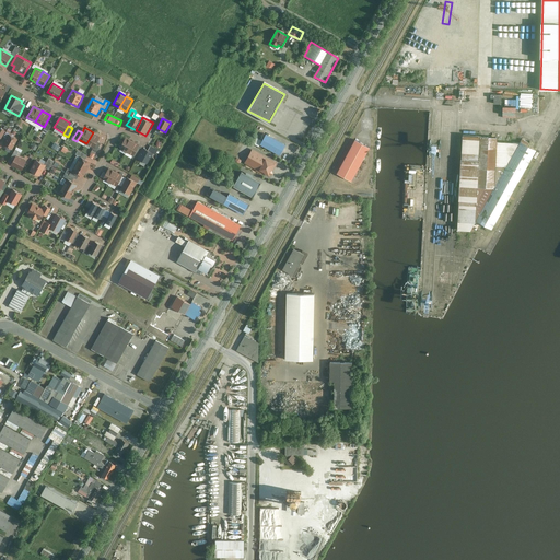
[(94,148),(97,141),(101,137),(93,132),(86,143),(94,148)]
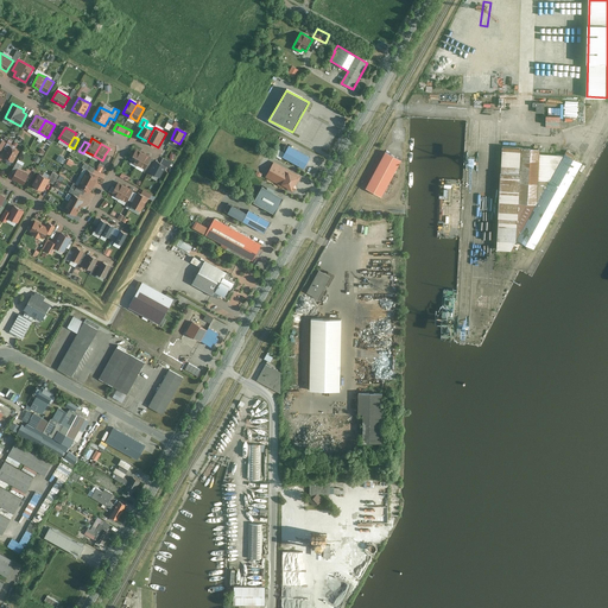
[(13,163),(20,151),(10,145),(4,157),(13,163)]
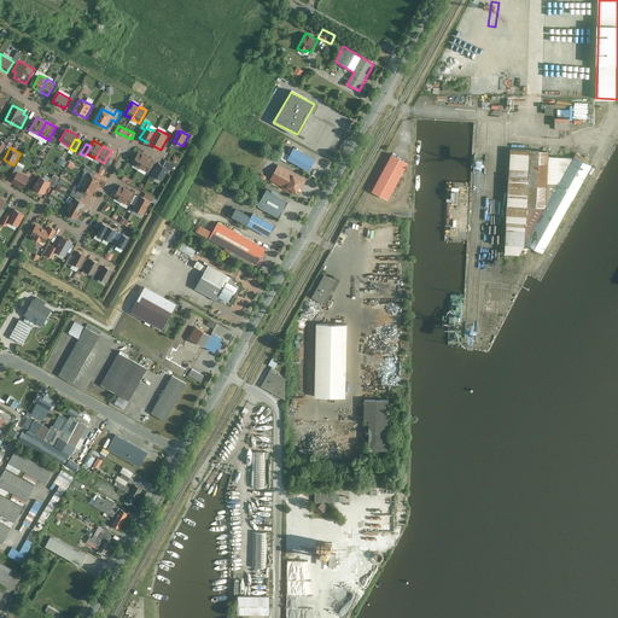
[(315,159),(293,147),(287,159),(309,172),(315,159)]
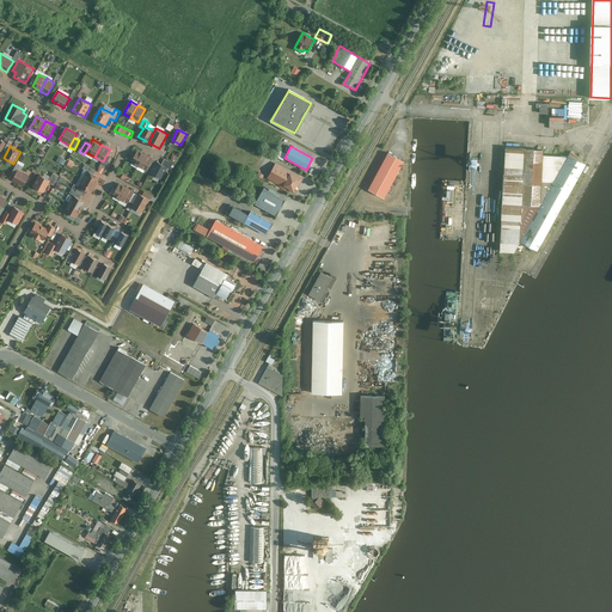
[(545,150),(508,148),(502,252),(521,252),(526,244),(539,251),(588,164),(570,154),(570,157),(545,155),(545,150)]
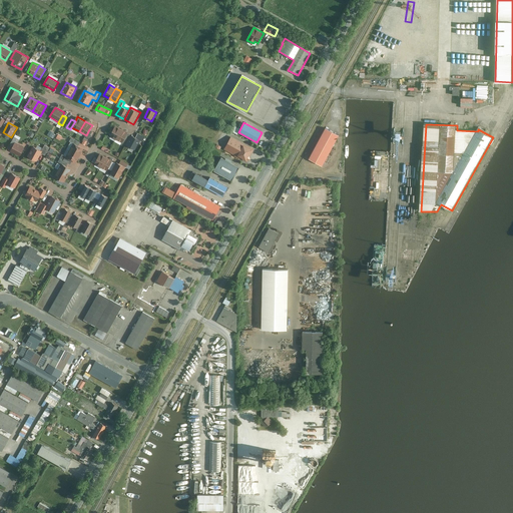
[(116,139),(122,129),(116,125),(110,135),(116,139)]
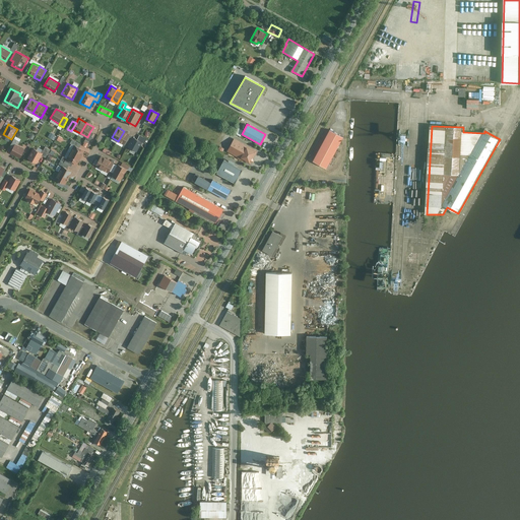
[(325,168),(342,137),(330,130),(313,161),(325,168)]
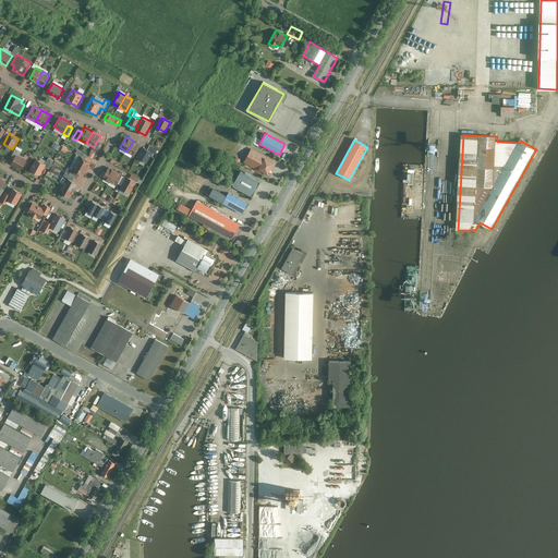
[(133,155),(140,144),(133,141),(126,152),(133,155)]
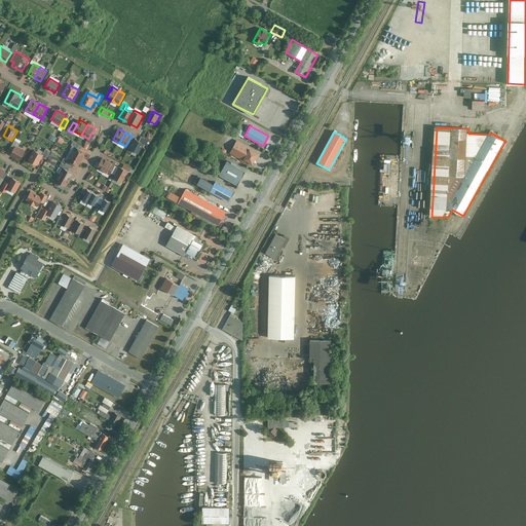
[(140,154),(145,144),(135,139),(129,148),(140,154)]
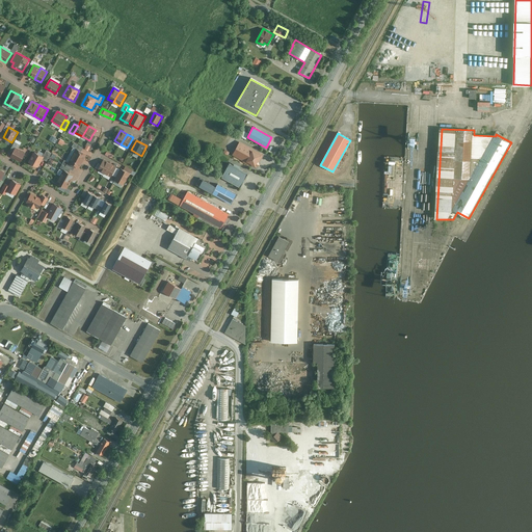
[(77,149),(81,152),(83,148),(75,142),(73,147),(77,149)]
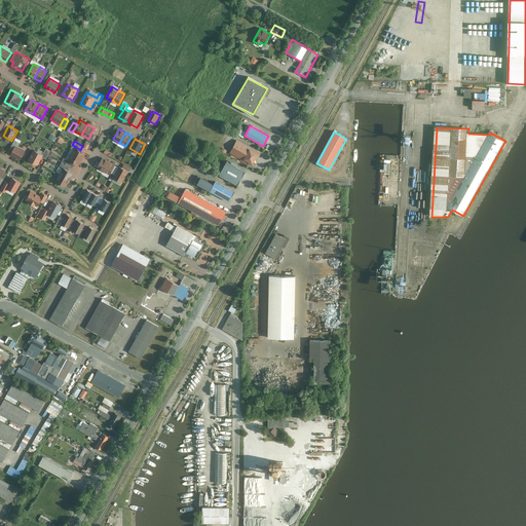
[(261,153),(237,141),(230,153),(253,166),(261,153)]
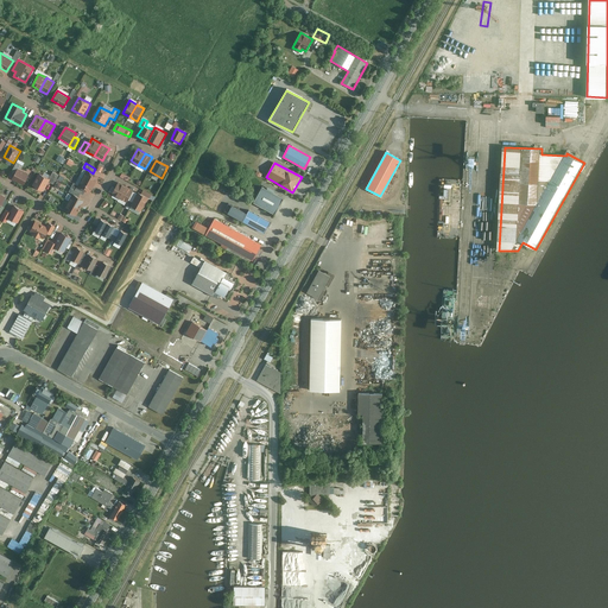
[(23,184),(29,175),(18,169),(12,178),(23,184)]
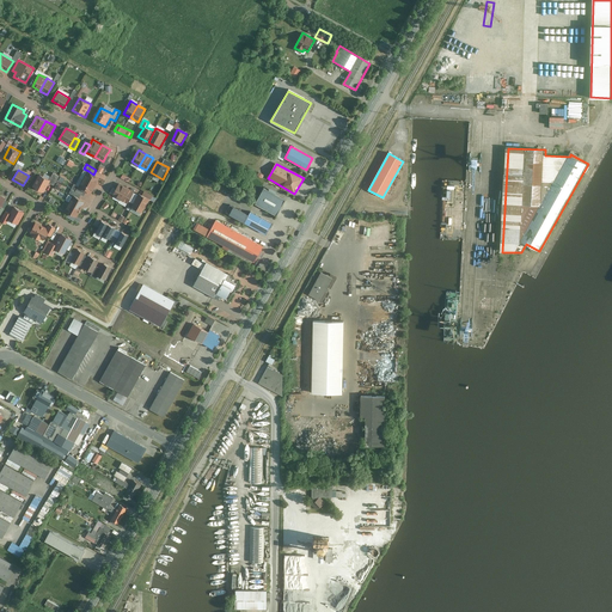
[(96,187),(101,177),(93,175),(89,171),(84,179),(96,187)]
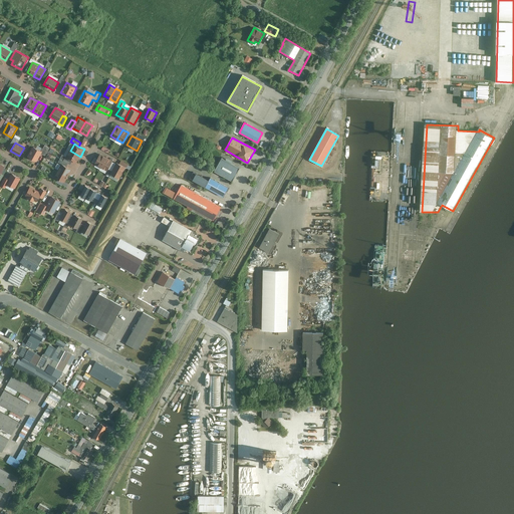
[(34,147),(28,157),(37,162),(42,154),(45,156),(49,148),(45,146),(42,151),(34,147)]
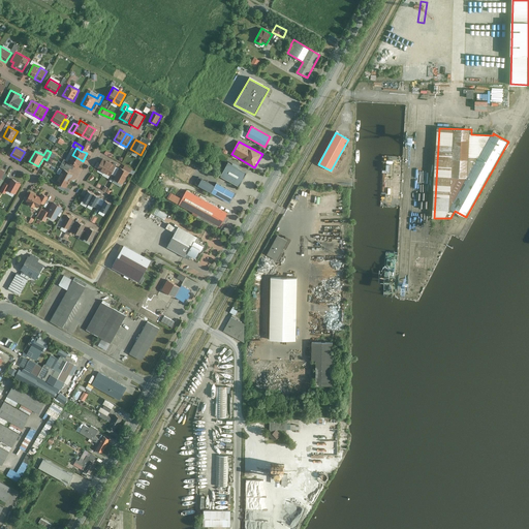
[(53,152),(51,156),(52,156),(48,161),(51,163),(57,154),(53,152)]
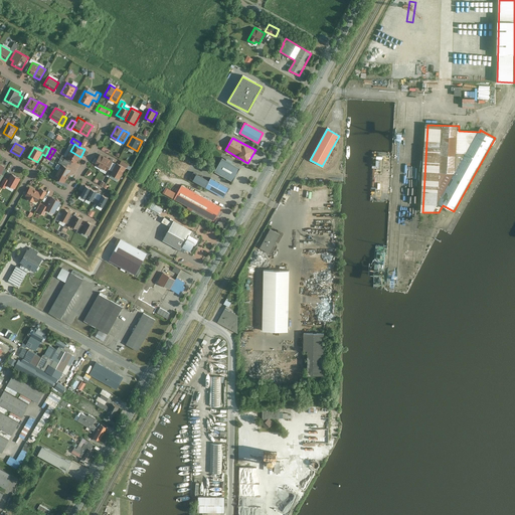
[(80,157),(70,151),(66,158),(71,160),(76,163),(80,157)]
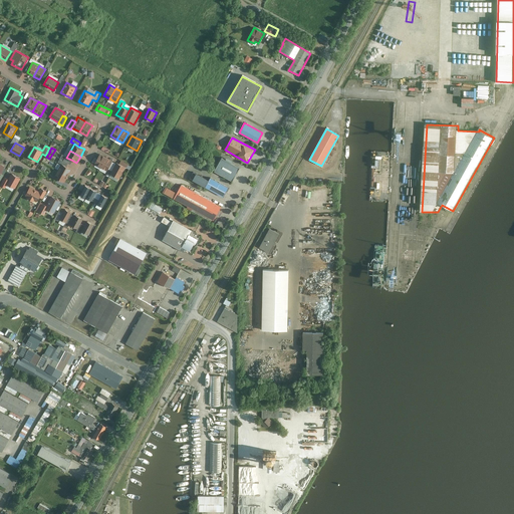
[(101,168),(107,158),(100,154),(95,165),(101,168)]
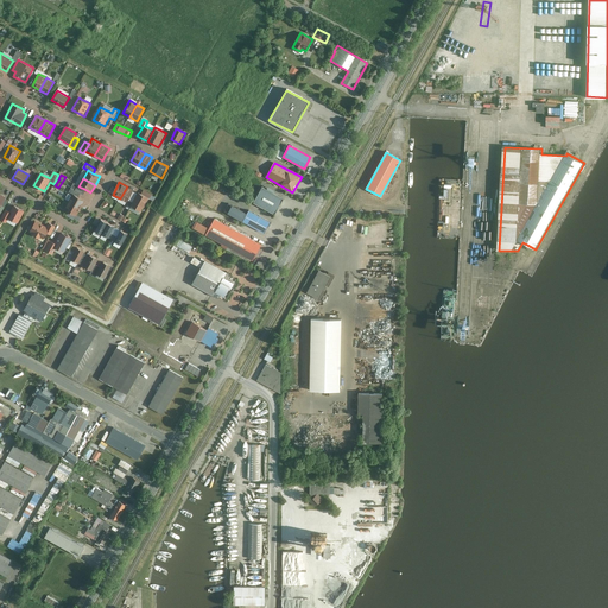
[(74,183),(71,188),(81,194),(82,194),(84,189),(78,187),(74,183)]
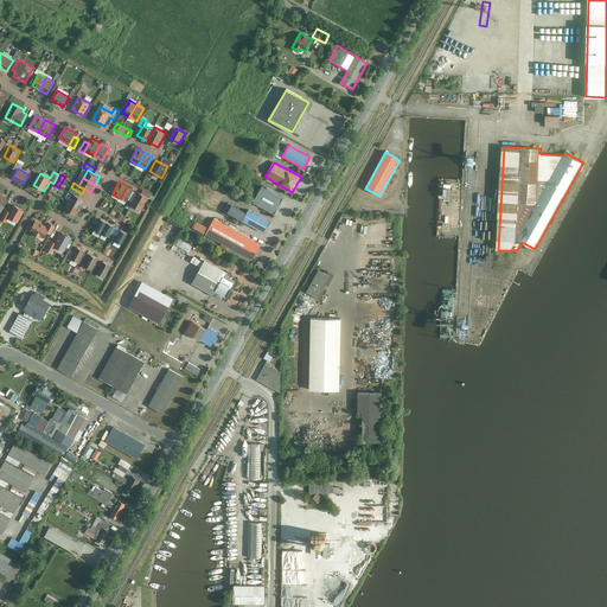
[(127,202),(134,190),(127,186),(120,198),(127,202)]
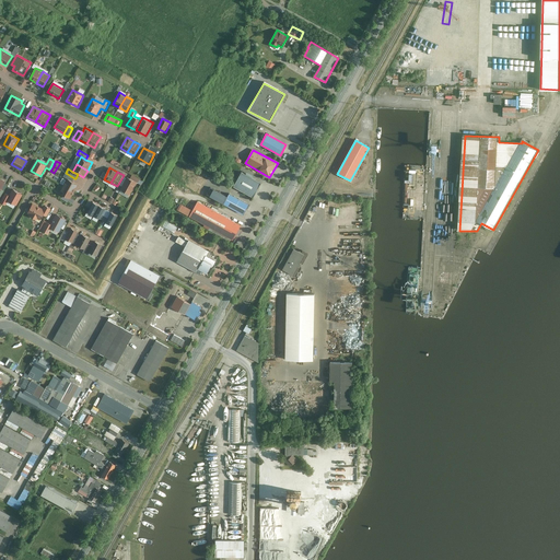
[(260,183),(242,173),(233,187),(253,198),(260,183)]
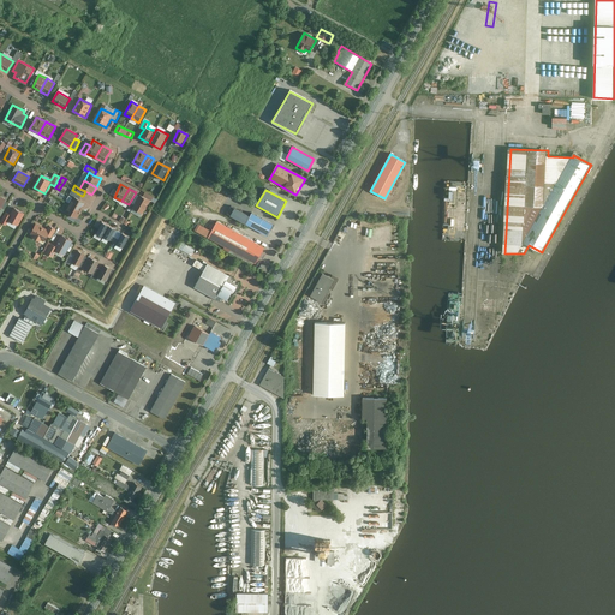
[(144,214),(151,201),(141,195),(133,208),(144,214)]
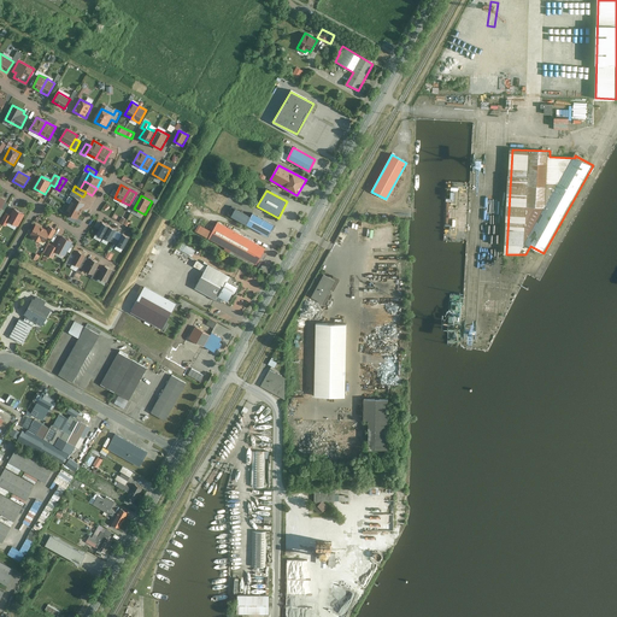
[(70,205),(82,212),(87,204),(80,200),(74,197),(70,205)]
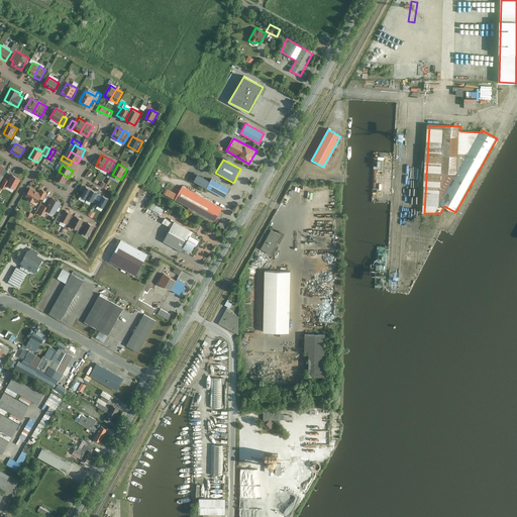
[(69,178),(59,172),(55,179),(59,181),(65,184),(69,178)]
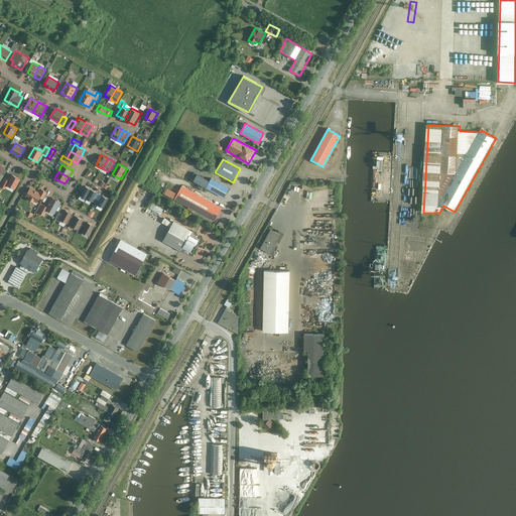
[(16,189),(22,180),(13,175),(10,180),(6,178),(1,186),(6,189),(9,185),(16,189)]
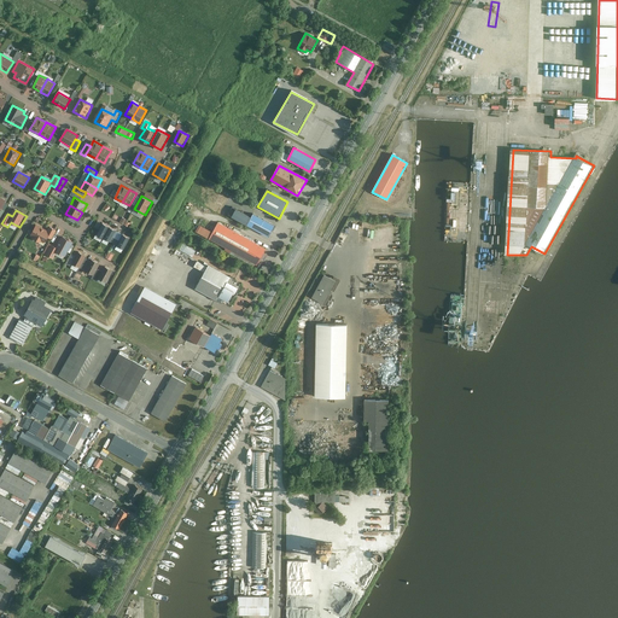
[(274,227),(254,215),(248,226),(268,238),(274,227)]
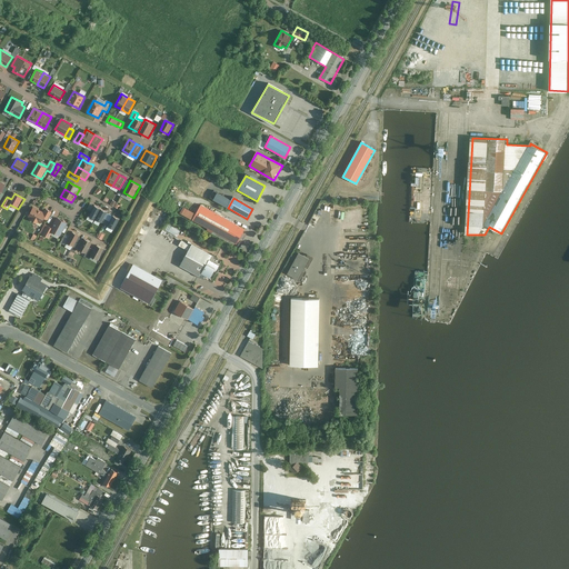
[(96,219),(101,209),(95,206),(89,216),(96,219)]
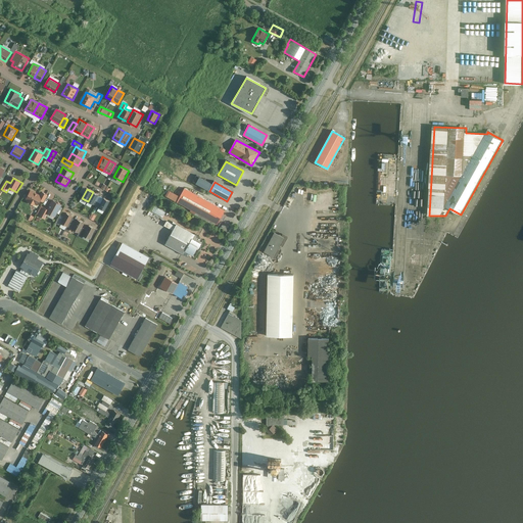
[(226,211),(185,189),(177,202),(218,225),(226,211)]
